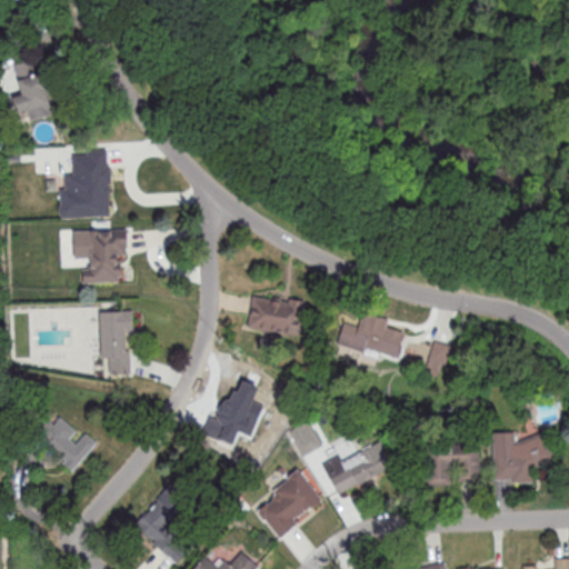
[(29,123),(55,106),(33,76),(8,93),(29,123)]
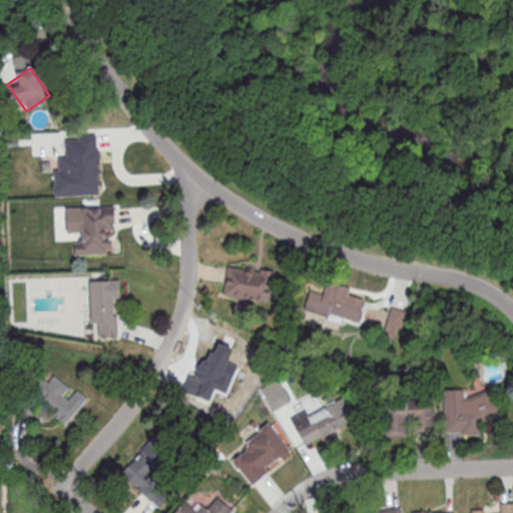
[(73,134),(73,193),(96,193),(96,134),(73,134)]
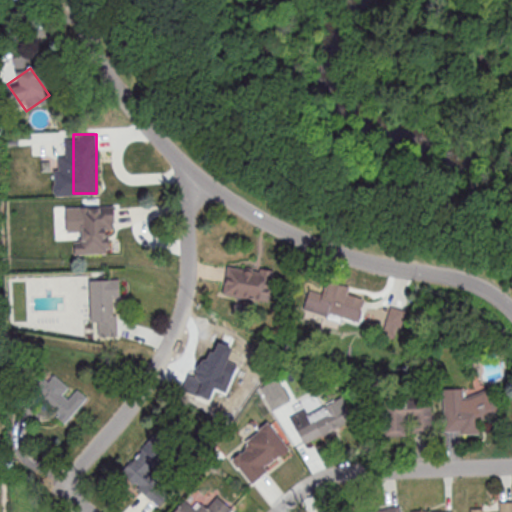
[(46,140),(28,140),(28,154),(46,154),(46,140)]
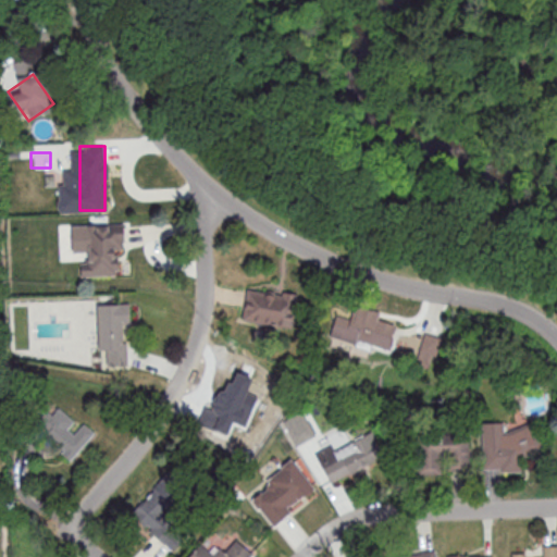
[(124,224),(81,224),(82,276),(116,276),(116,252),(125,252),(124,224)]
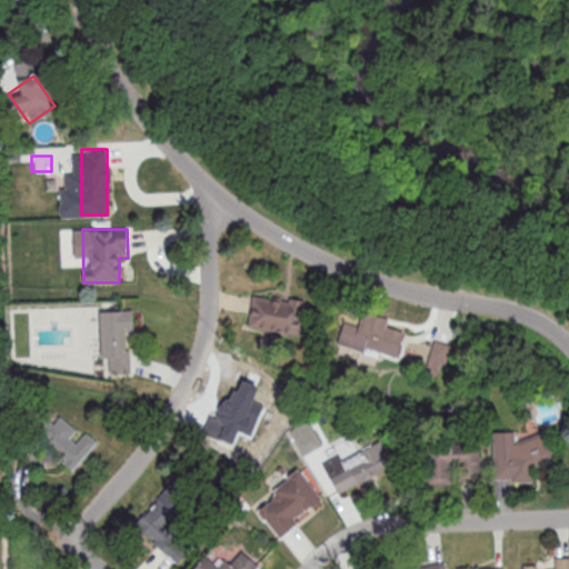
[(300,335),(305,299),(250,292),(247,328),(300,335)]
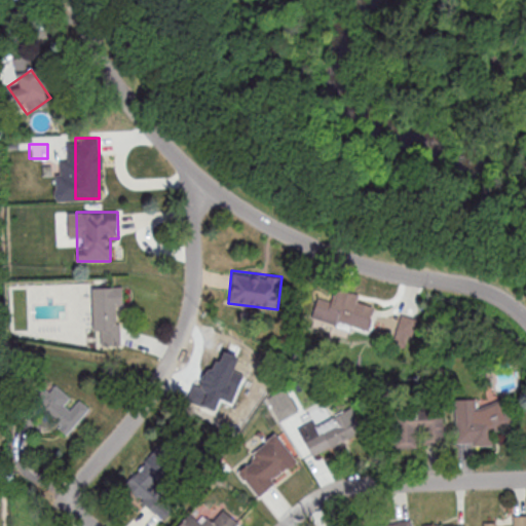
[(91,332),(101,332),(101,344),(122,344),(122,310),(123,310),(123,287),(91,287),(91,332)]
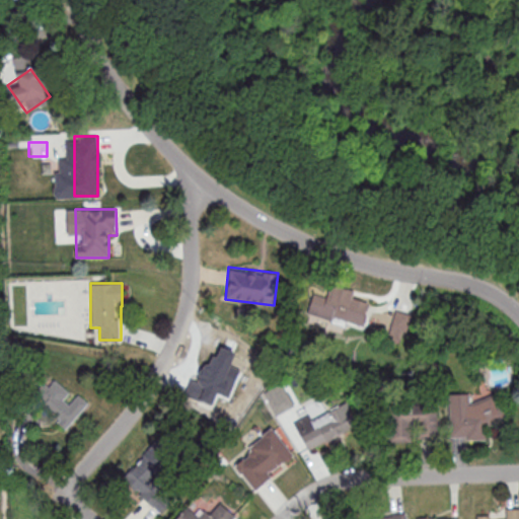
[(369,303),(326,291),(324,299),(312,295),(307,314),(361,330),(369,303)]
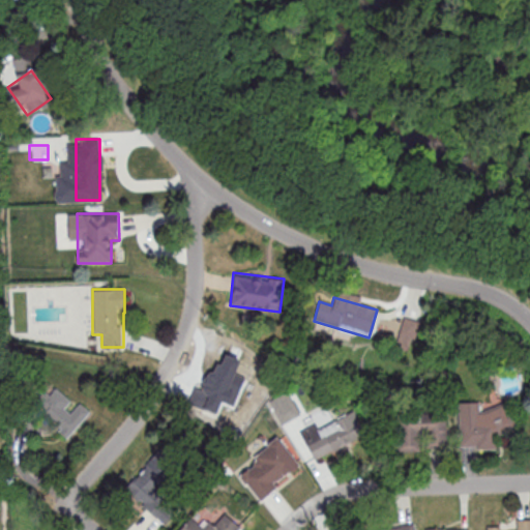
[(404,337),(418,334),(416,320),(401,322),(404,337)]
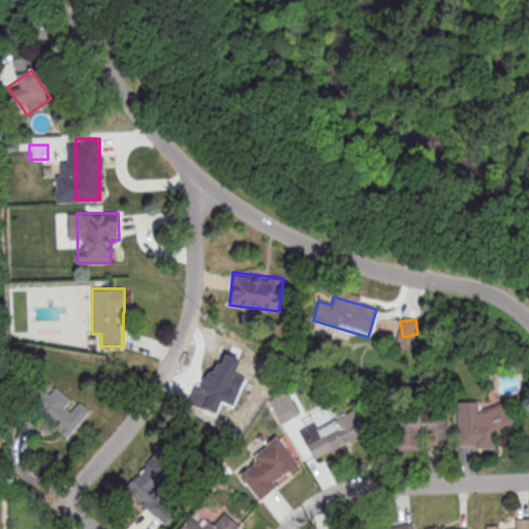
[(217,414),(226,391),(238,395),(246,375),(215,364),(206,389),(194,384),(188,403),(217,414)]
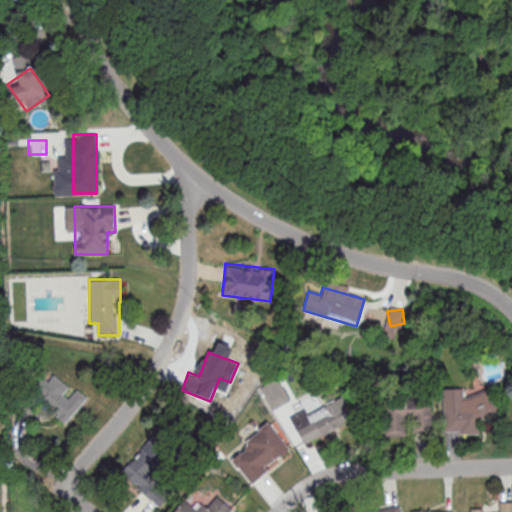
[(64,422),(86,399),(74,388),(71,391),(53,374),(34,394),(64,422)]
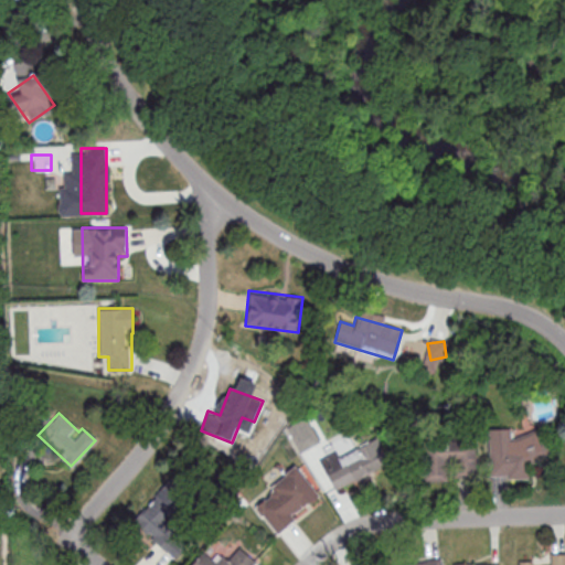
[(290,434),(299,452),(321,443),(311,424),(290,434)]
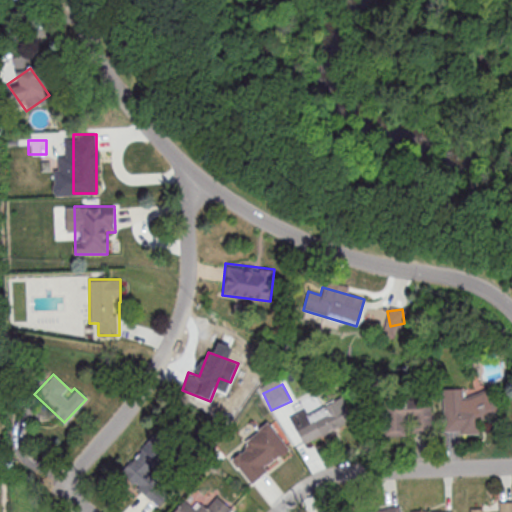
[(442,390),(445,432),(477,430),(476,418),(497,417),(495,393),(463,395),(462,389),(442,390)]
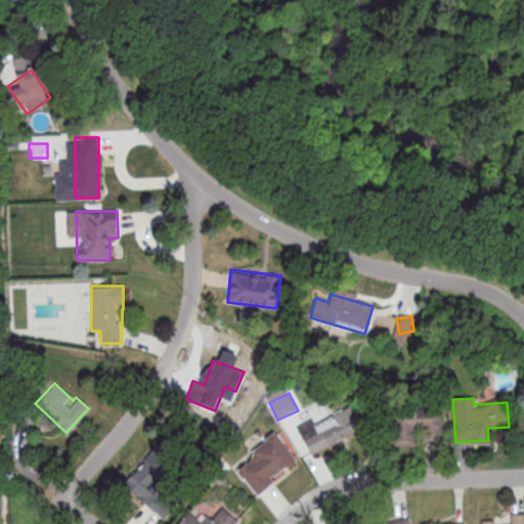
[(440,408),(392,409),(393,445),(440,444),(440,408)]
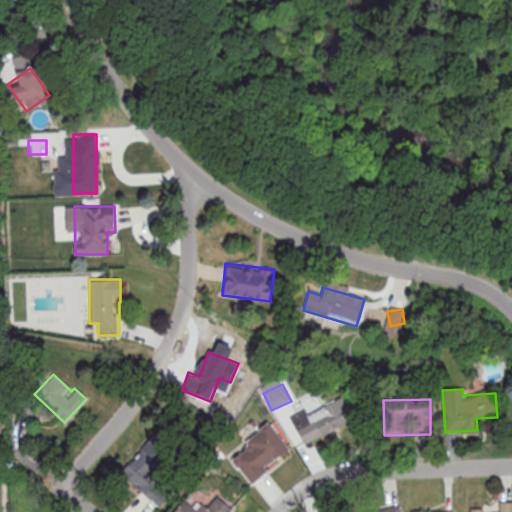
[(288,417),(303,446),(348,423),(339,405),(322,414),(316,403),(288,417)]
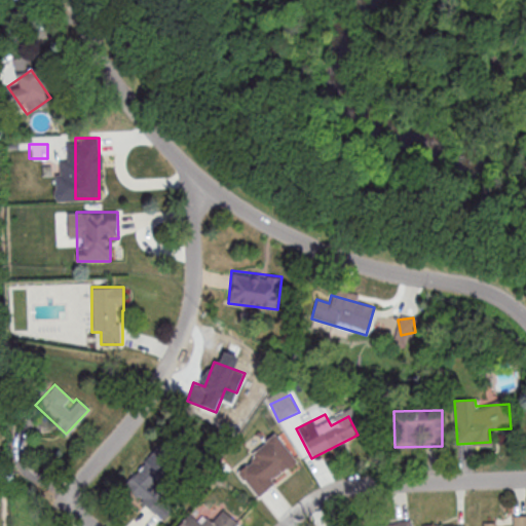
[(275,433),(231,466),(256,497),(300,463),(275,433)]
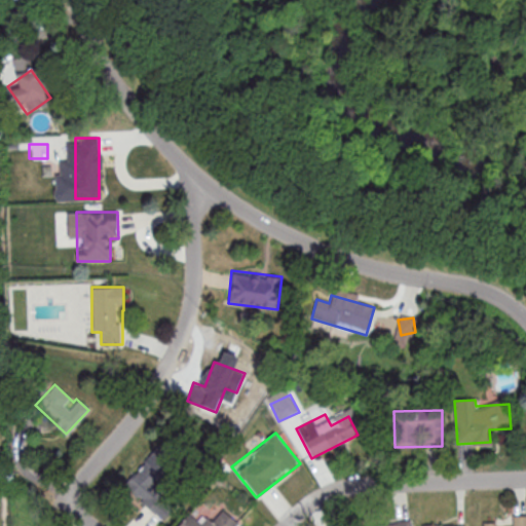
[(128,472),(136,505),(163,499),(155,465),(128,472)]
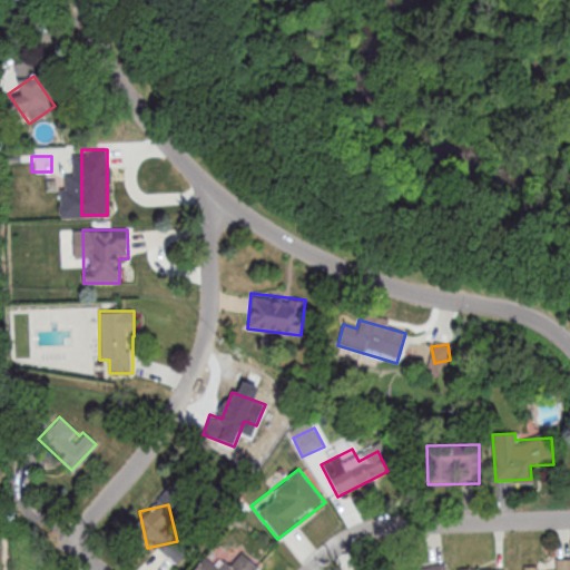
[(255,569),(256,569),(238,552),(222,569),(206,554),(190,569),(255,569)]
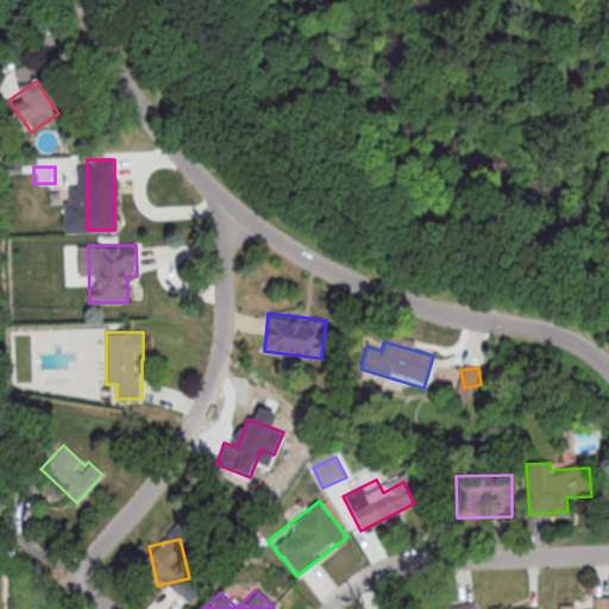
[(608,608),(608,597),(592,597),(592,608),(560,608),(559,608),(608,608)]
